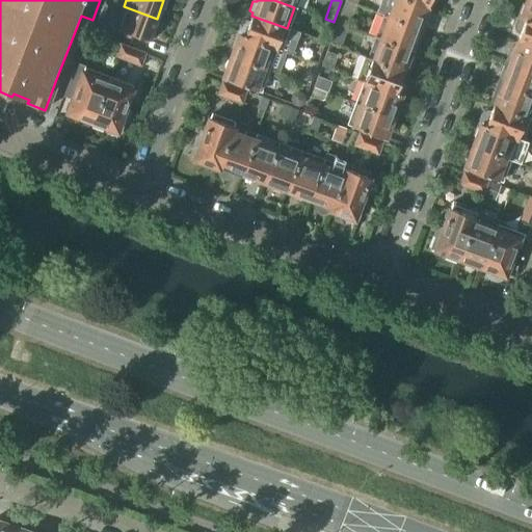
[(406,0),(390,0),(383,16),(419,29),(422,21),(426,20),(429,12),(426,9),(427,7),(406,0)]
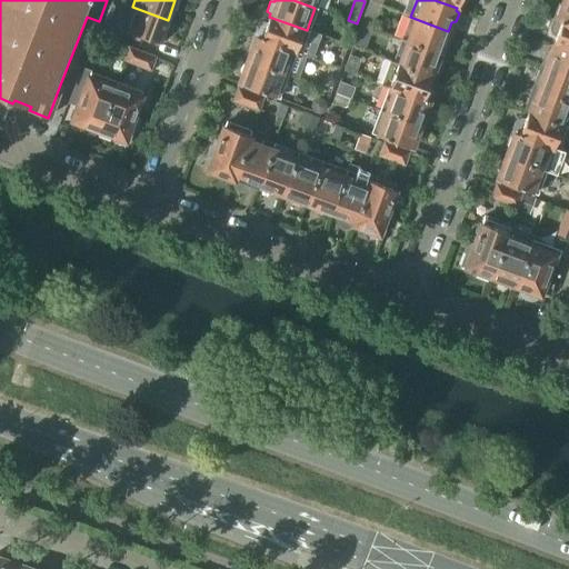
[(557,20),(559,20),(568,23),(568,0),(563,0),(562,5),(559,6),(556,13),(558,17),(557,20)]
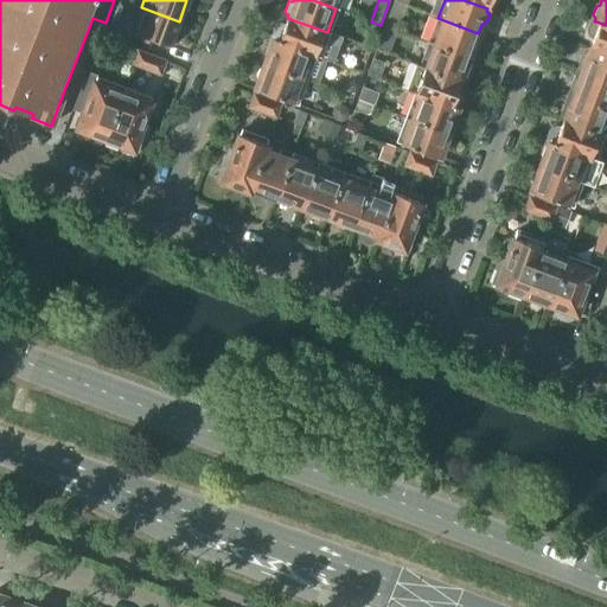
[(406,6),(394,1),(385,26),(397,31),(406,6)]
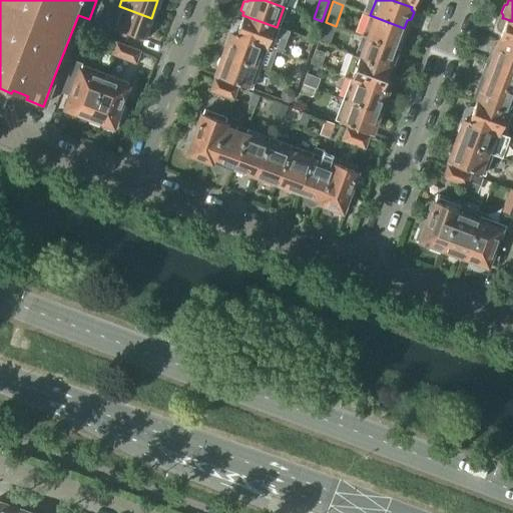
[(151,18),(119,6),(112,27),(143,39),(151,18)]
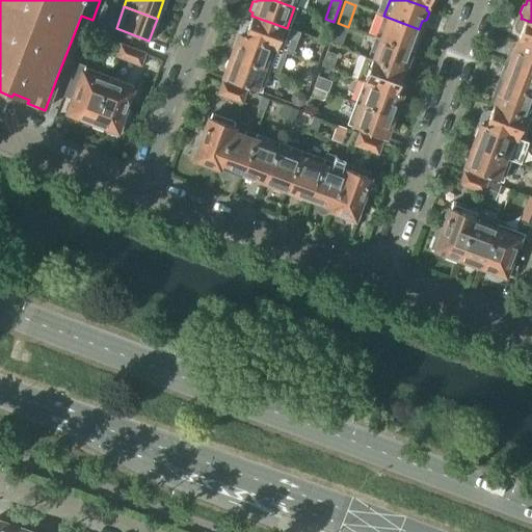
[(239,25),(236,35),(274,49),(286,53),(292,55),(299,33),(287,28),(251,16),(248,23),(246,22),(245,22),(244,22),(242,22),(241,23),(240,24),(239,25)]
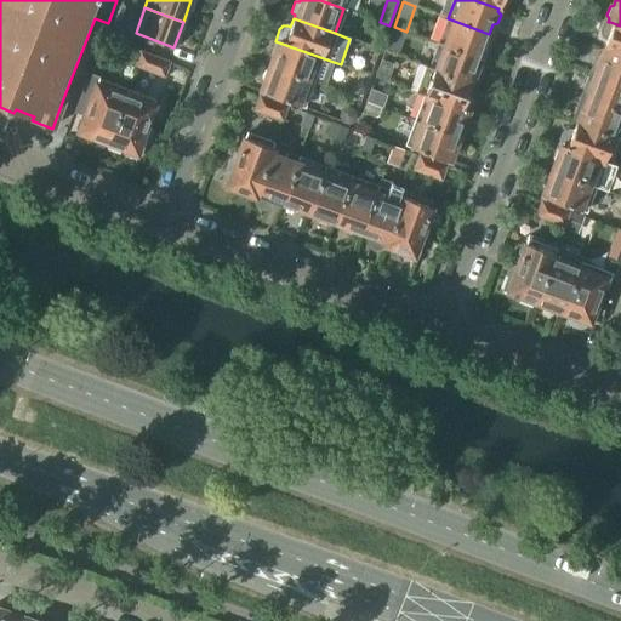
[(448,18),(439,44),(479,58),(480,56),(485,55),(489,45),(486,43),(489,34),(448,18)]
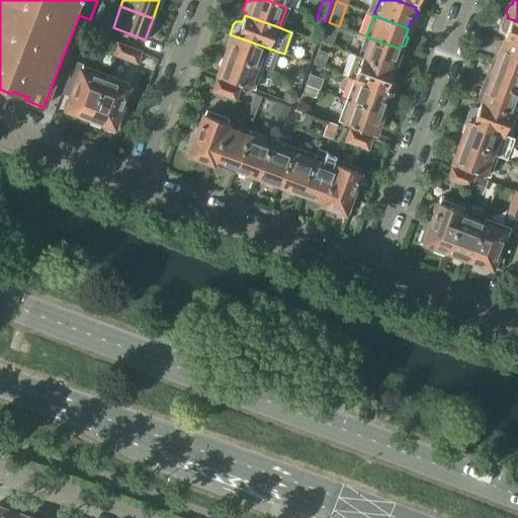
[(325,21),(317,18),(314,17),(311,24),(322,28),(325,21)]
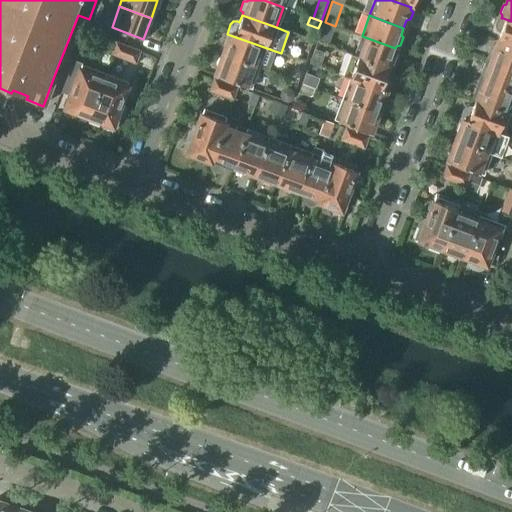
[(500,31),(497,40),(511,45),(511,21),(503,18),(503,20),(502,19),(500,19),(499,20),(498,20),(497,21),(496,22),(495,24),(495,25),(495,26),(495,28),(496,29),(497,30),(498,31),(500,31)]
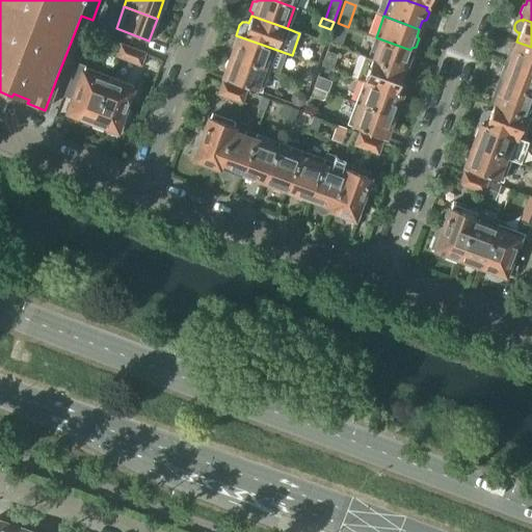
[(94,29),(103,32),(106,24),(98,21),(94,29)]
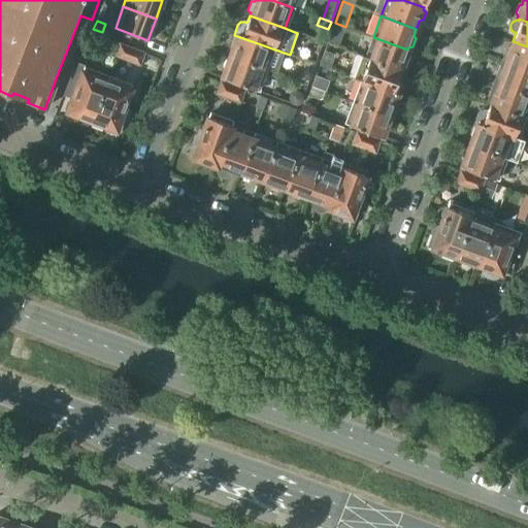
[(327,41),(328,41),(337,44),(341,33),(331,30),(327,41)]
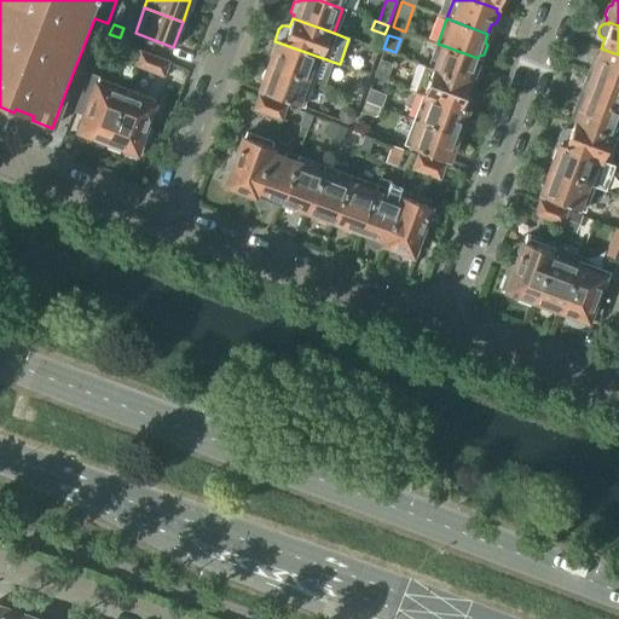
[(319,57),(275,41),(270,53),(272,57),(270,67),(311,81),(324,86),(333,62),(319,57)]
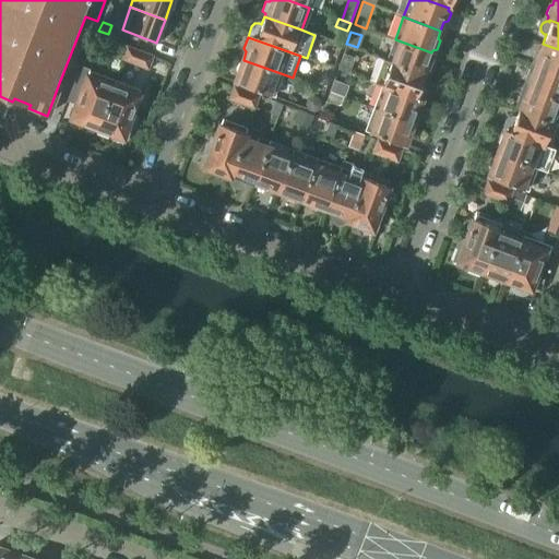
[(395,39),(388,60),(424,74),(425,73),(428,72),(431,63),(429,60),(431,52),(395,39)]
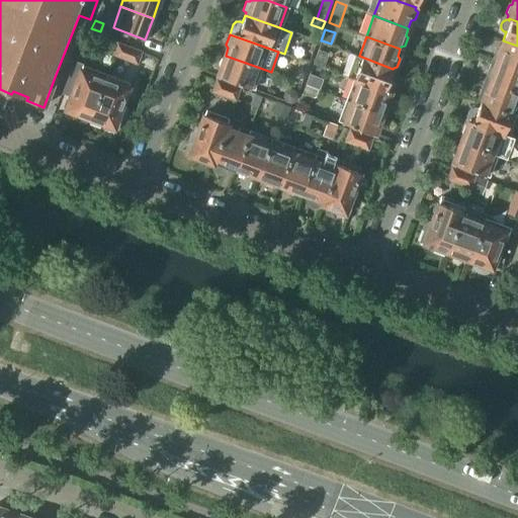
[(499,53),(495,62),(517,70),(517,46),(503,40),(503,41),(499,41),(496,50),(499,53)]
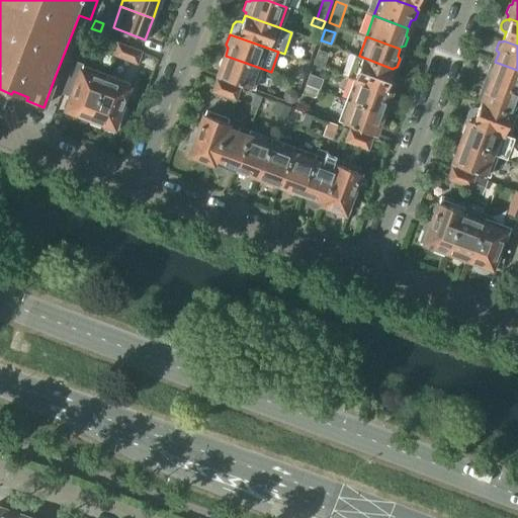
[(112,55),(136,64),(141,53),(117,44),(112,55)]
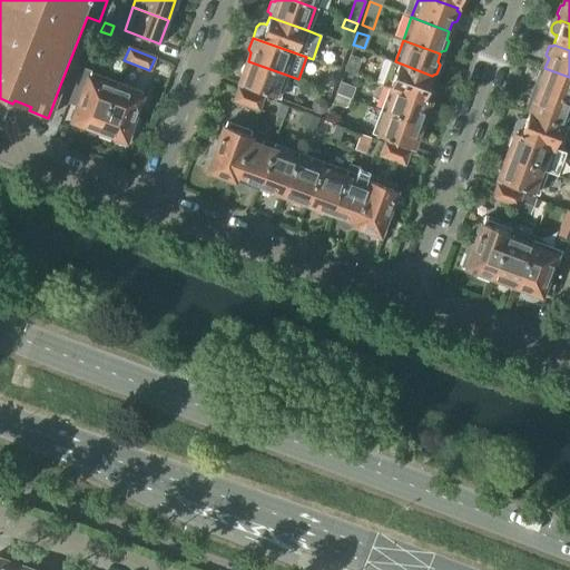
[(350,56),(344,70),(355,75),(361,60),(350,56)]
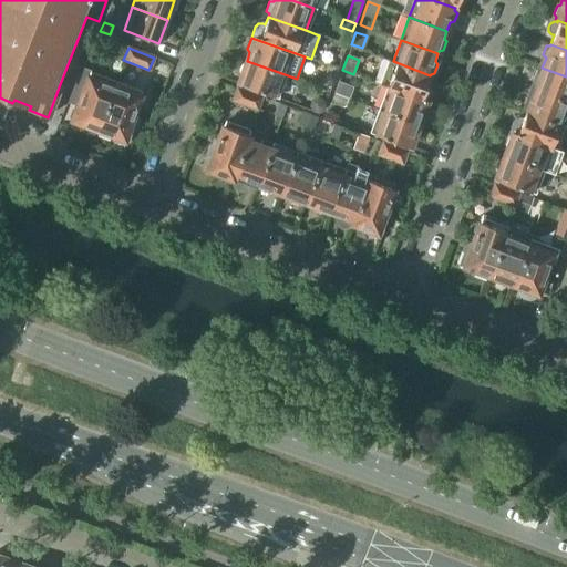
[(374,82),(388,86),(423,100),(423,98),(425,99),(426,99),(429,98),(430,98),(431,96),(432,95),(432,93),(432,92),(432,90),(432,89),(431,88),(430,86),(429,85),(426,84),(430,75),(393,61),(383,58),(374,82)]
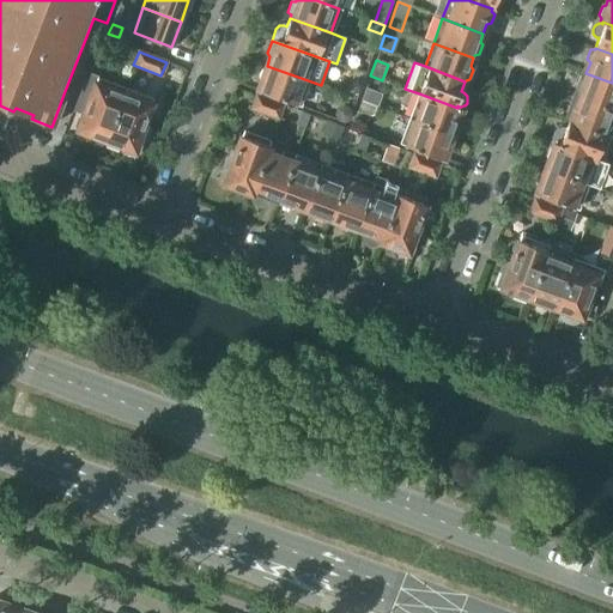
[(308,80),(267,66),(266,67),(262,68),(259,78),(261,82),(258,91),(298,105),(308,80)]
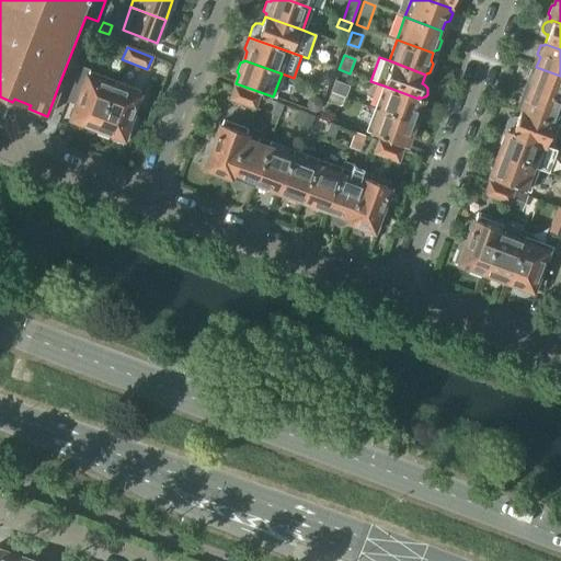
[(93,132),(94,132),(112,86),(87,77),(89,70),(80,67),(66,102),(76,105),(70,118),(81,123),(80,124),(80,126),(81,127),(81,129),(82,130),(83,132),(84,133),(87,133),(88,133),(90,133),(91,133),(93,132)]
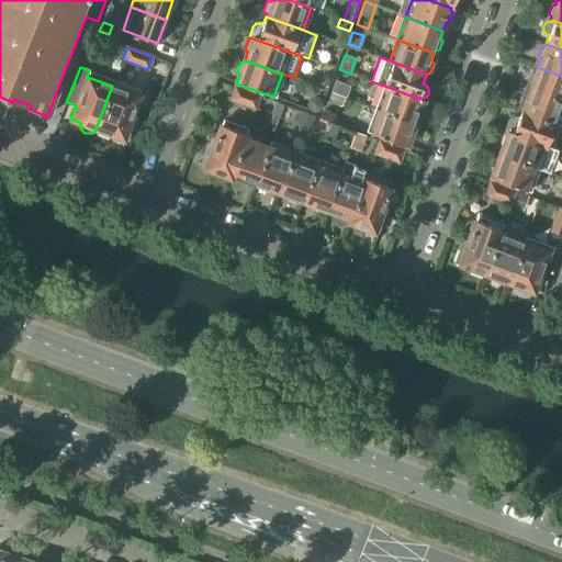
[(532,80),(529,89),(561,100),(561,76),(537,67),(534,68),(530,77),(532,80)]
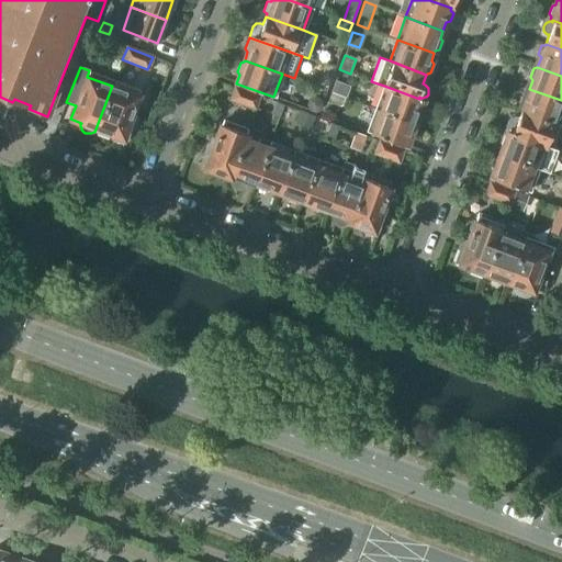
[(312,86),(327,91),(328,91),(332,82),(315,76),(312,86)]
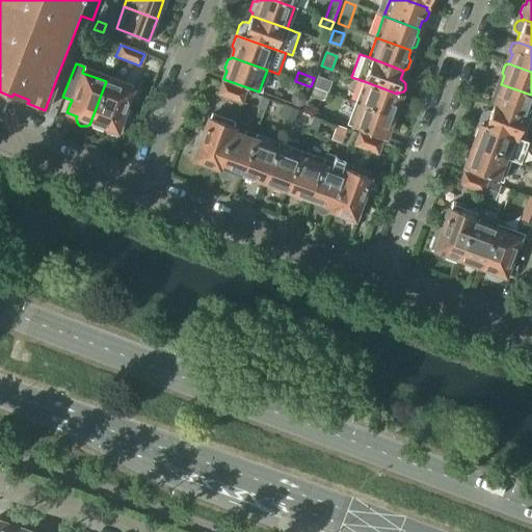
[(317,77),(312,91),(325,97),(329,83),(328,83),(329,82),(317,77)]
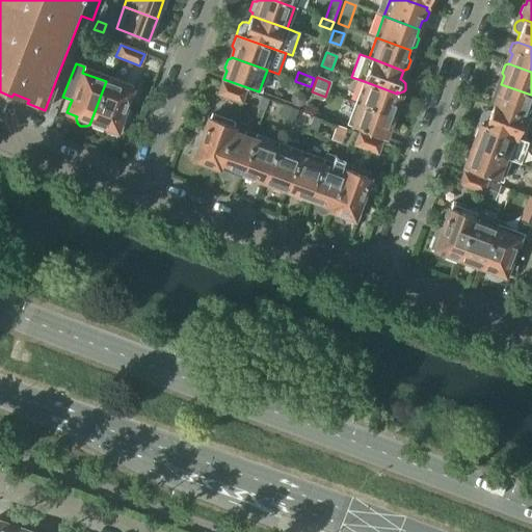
[(106,81),(89,125),(103,130),(106,127),(120,132),(128,111),(124,110),(132,87),(122,83),(121,87),(106,81)]
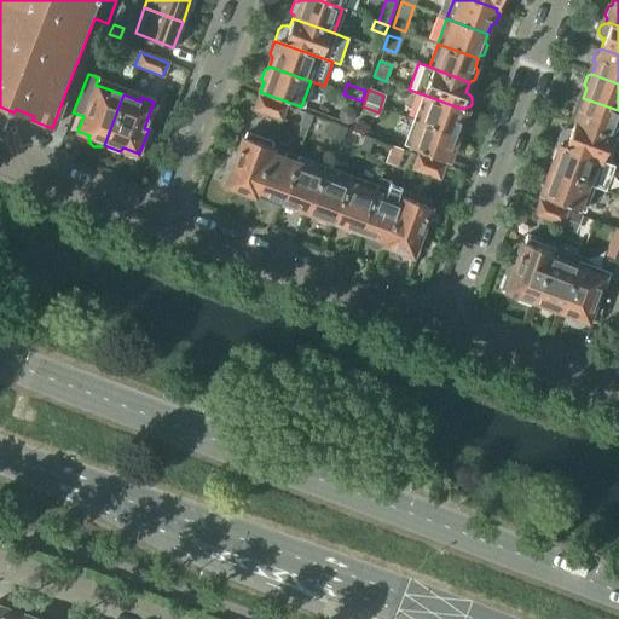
[(423,94),(415,119),(456,134),(458,126),(463,126),(467,116),(463,113),(464,109),(462,109),(423,94)]
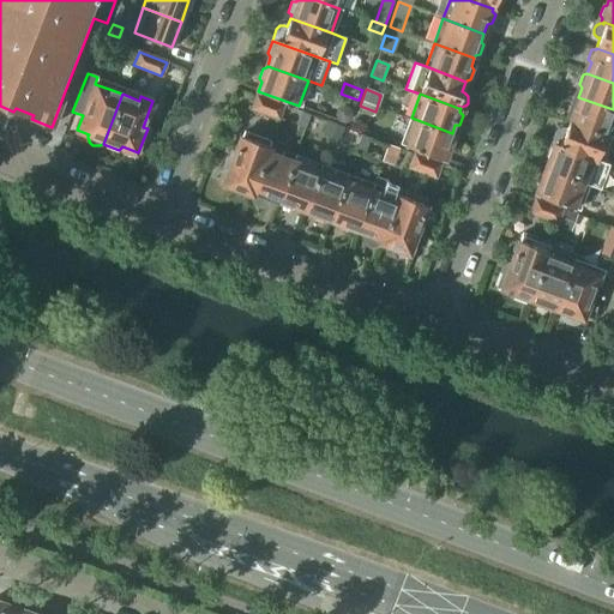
[(257,95),(256,97),(251,109),(278,119),(283,106),(257,95)]
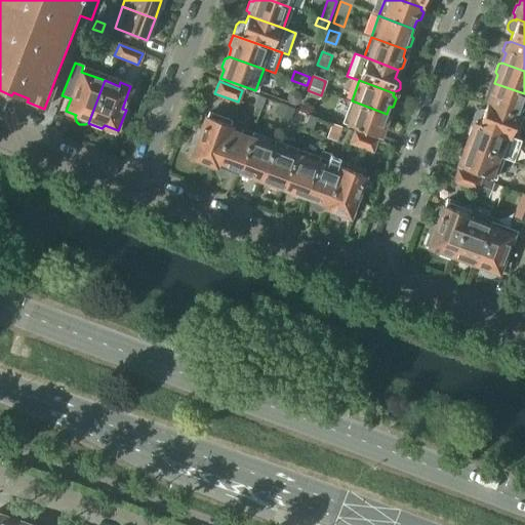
[(487,102),(486,105),(521,117),(524,105),(524,93),(494,83),(492,89),(488,90),(485,98),(487,102)]
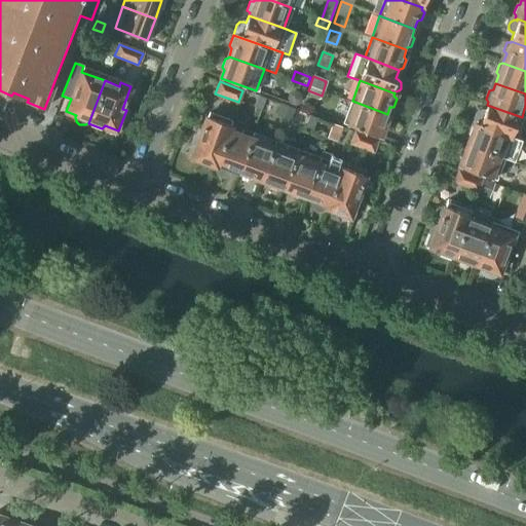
[(322,96),(308,90),(306,96),(318,100),(320,99),(322,96)]
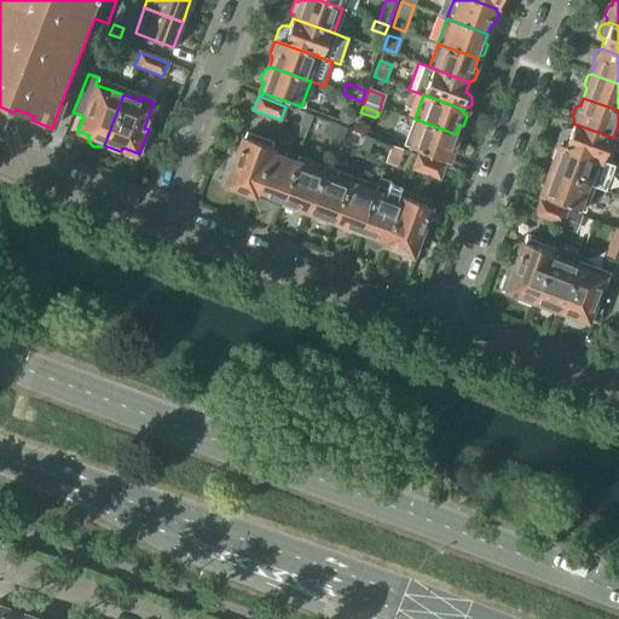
[(342,108),(339,121),(347,123),(352,121),(356,113),(342,108)]
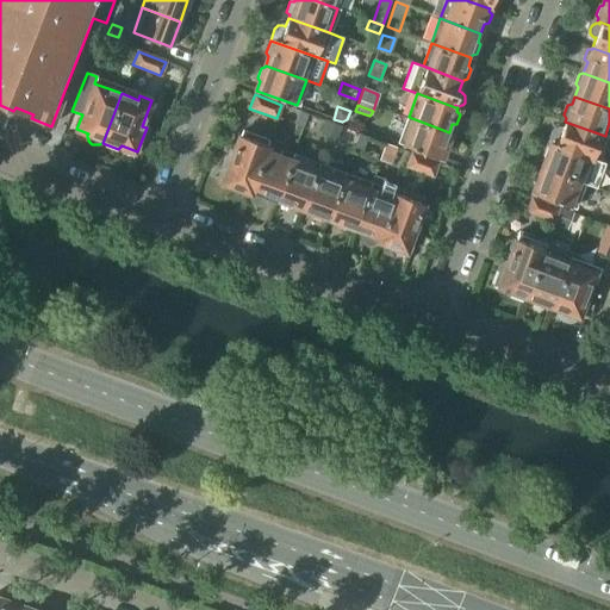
[(307,114),(299,112),(294,125),(303,128),(307,114)]
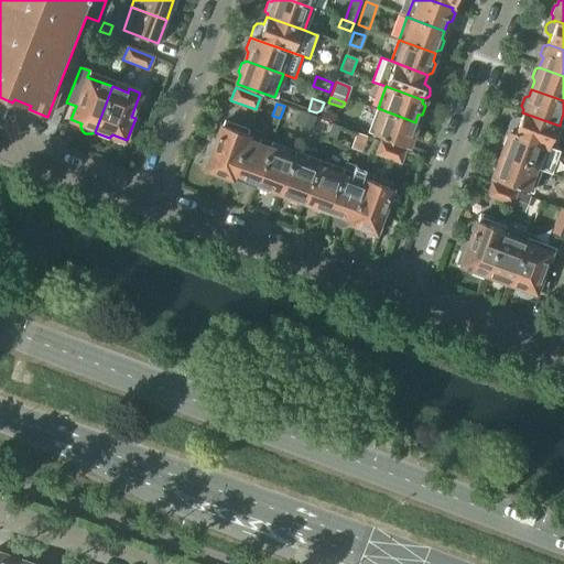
[(415,122),(378,108),(369,132),(407,147),(410,138),(414,137),(418,128),(414,125),(415,122)]
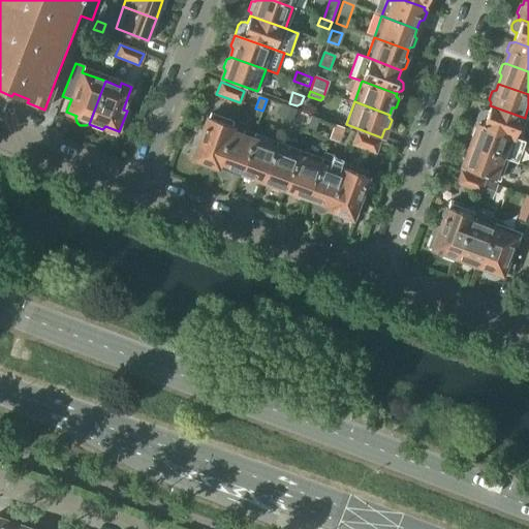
[(277,117),(284,119),(288,107),(282,105),(277,117)]
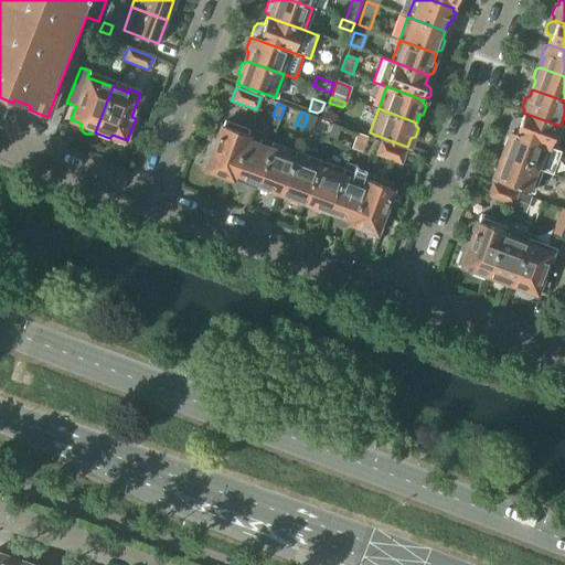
[(511,131),(511,134),(547,147),(548,147),(552,148),(561,126),(523,113),(521,119),(520,118),(518,118),(516,118),(515,118),(513,119),(512,120),(511,121),(511,123),(510,125),(510,126),(511,127),(511,129),(512,130),(513,130),(514,131),(514,132),(511,131)]
